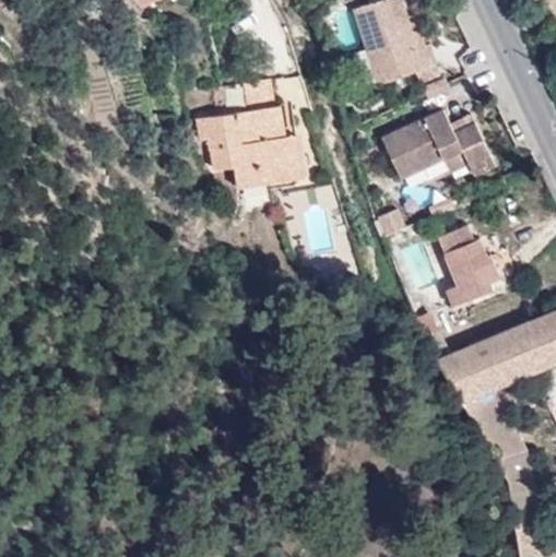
[(427,46),(424,47),(416,49),(405,18),(400,0),(377,0),(354,8),(377,81),(434,64),(427,46)]
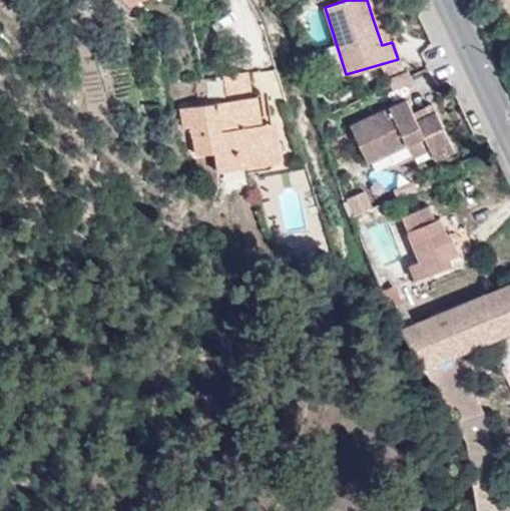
[(382,45),(389,43),(379,14),(372,16),(382,45)]
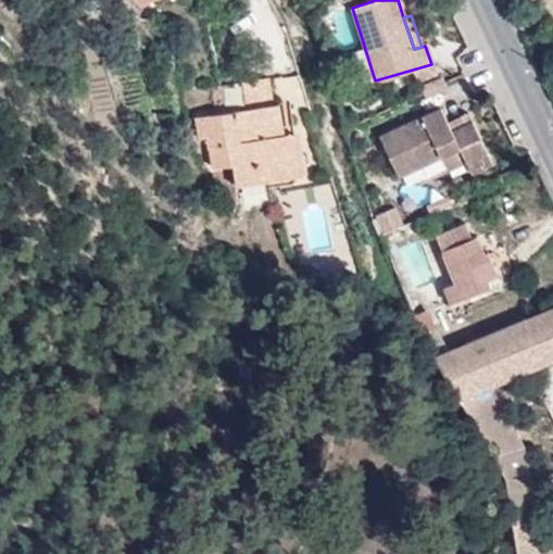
[(240,85),(246,112),(264,109),(272,108),(267,82),(240,85)]
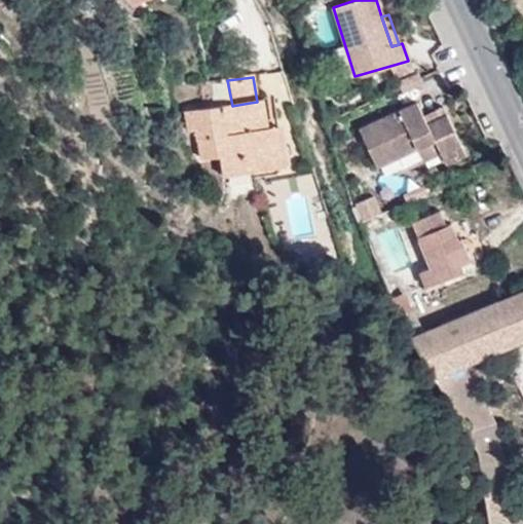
[(266,129),(262,101),(257,102),(250,103),(255,132),(266,129)]
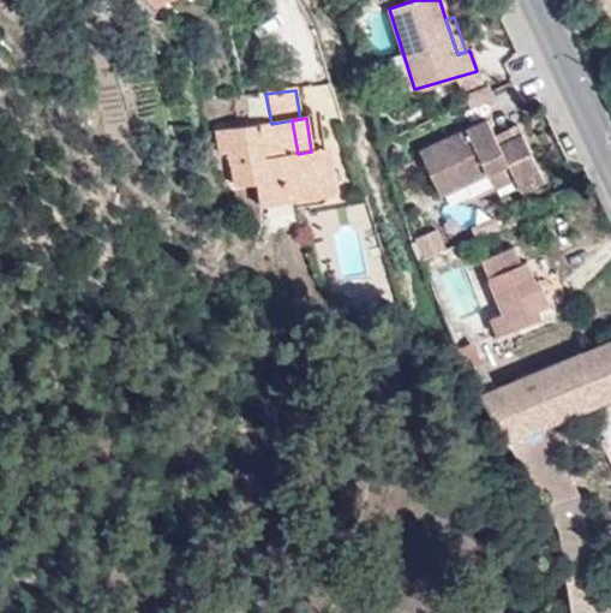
[(505,165),(514,180),(519,192),(543,180),(521,135),(499,144),(495,136),(485,118),(418,152),(439,196),(486,174),(505,165)]
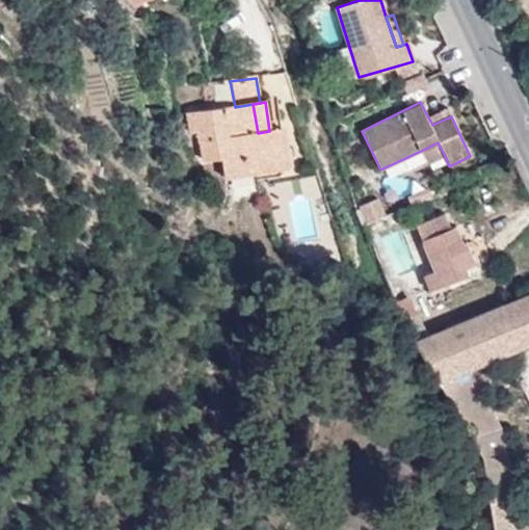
[(258,133),(253,104),(235,107),(186,113),(189,135),(197,134),(202,161),(220,159),(225,179),(275,170),(269,131),(258,133)]
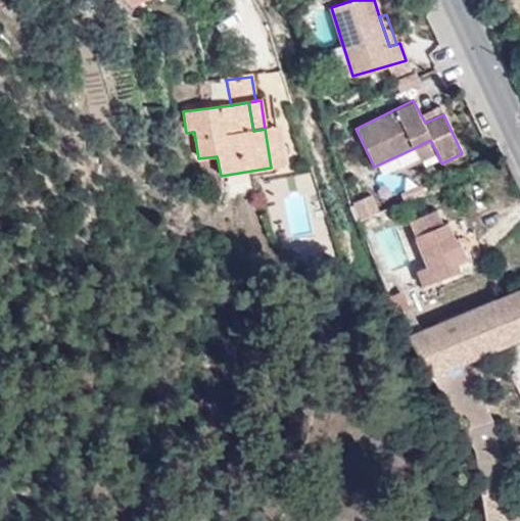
[(425,123),(443,114),(440,107),(421,115),(425,123)]
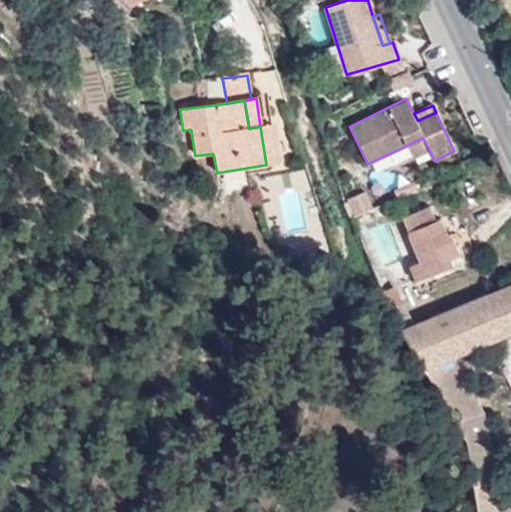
[(269,125),(260,126),(266,165),(274,164),(269,125)]
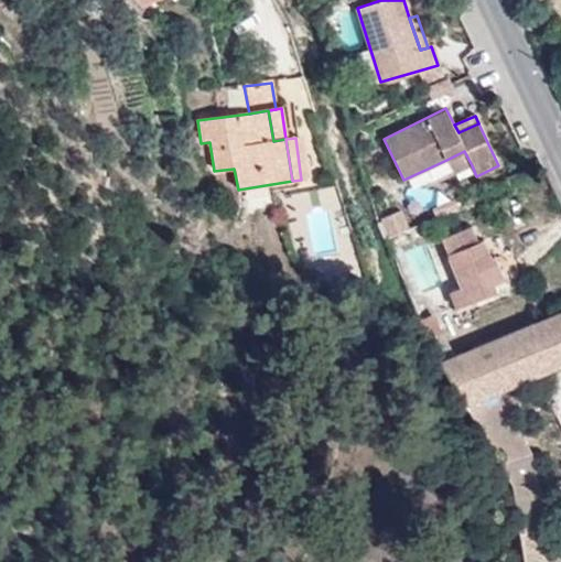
[(453,174),(472,165),(464,151),(446,160),(453,174)]
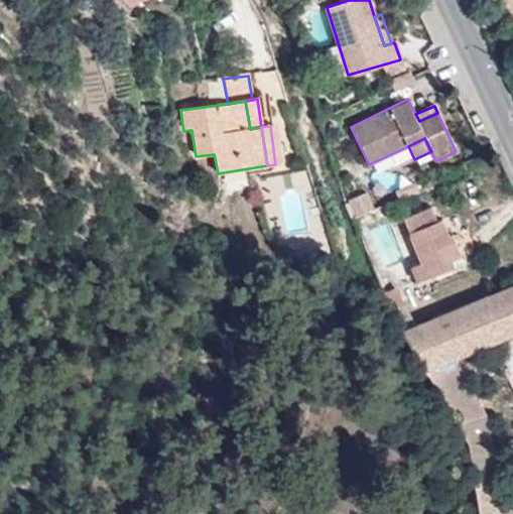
[(365,193),(348,200),(354,217),(371,210),(365,193)]
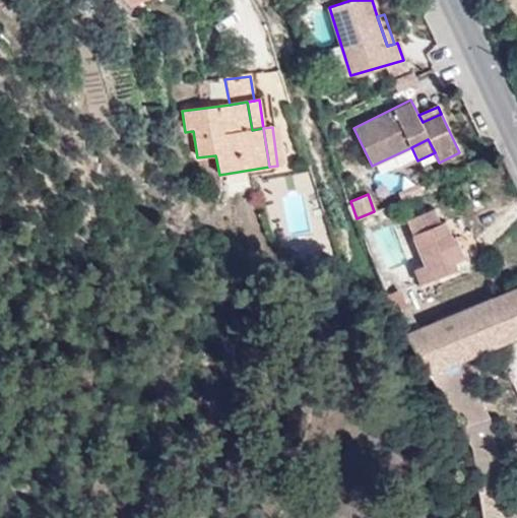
[(451,239),(444,221),(439,223),(434,210),(406,221),(425,266),(414,270),(419,284),(455,269),(452,263),(463,259),(454,239),(451,239)]
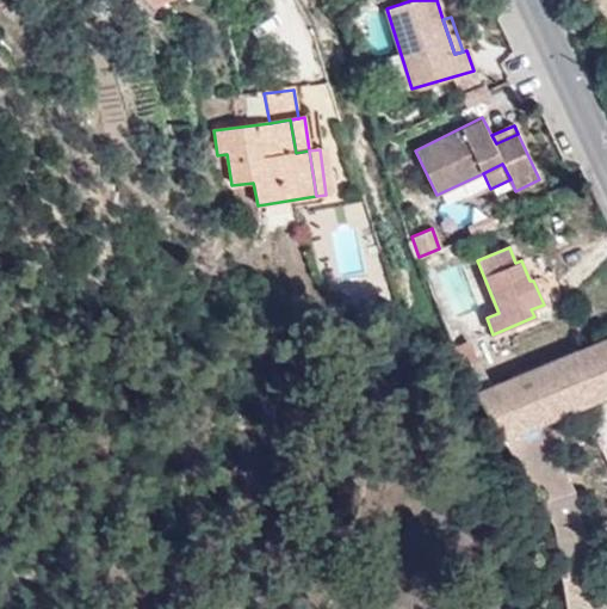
[(539,253),(521,260),(530,281),(533,281),(544,305),(561,297),(550,272),(547,274),(539,253)]
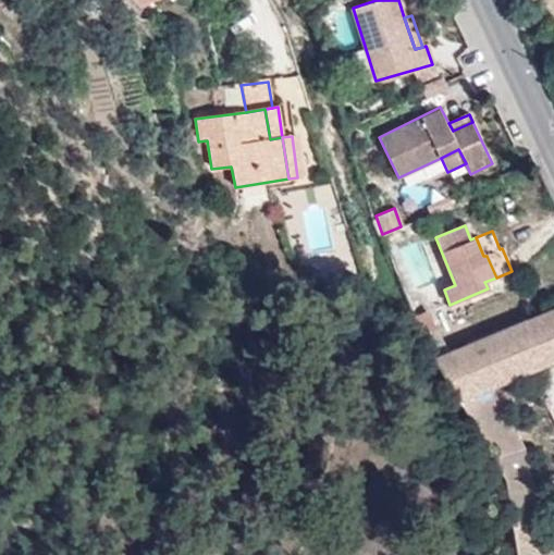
[(537,368),(553,359),(553,308),(519,322),(537,368)]
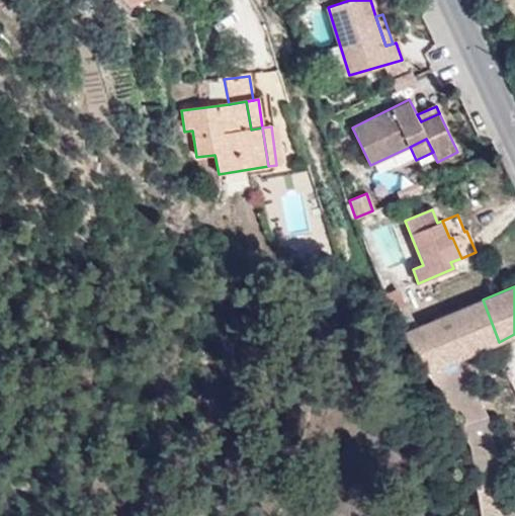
[(397,291),(384,296),(392,312),(402,307),(397,291)]
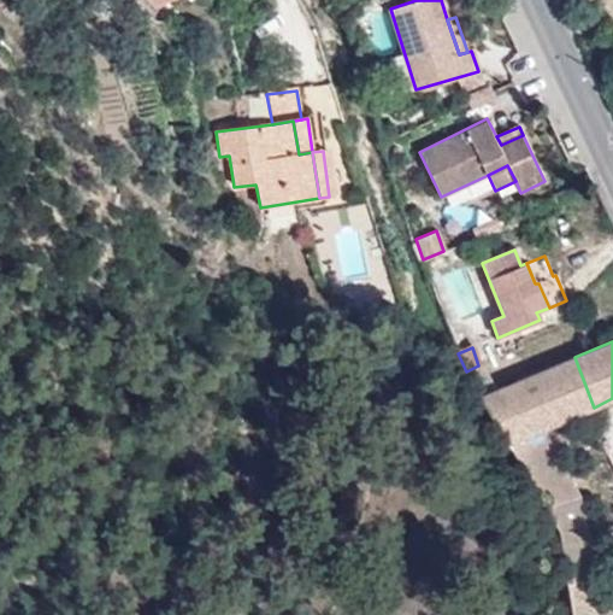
[(540,431),(594,408),(575,357),(481,396),(507,443),(540,431)]
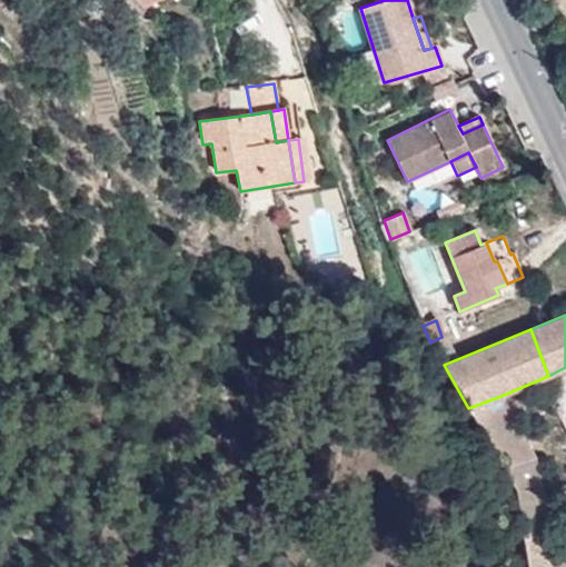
[(535,463),(498,397),(468,408),(505,468),(535,463)]
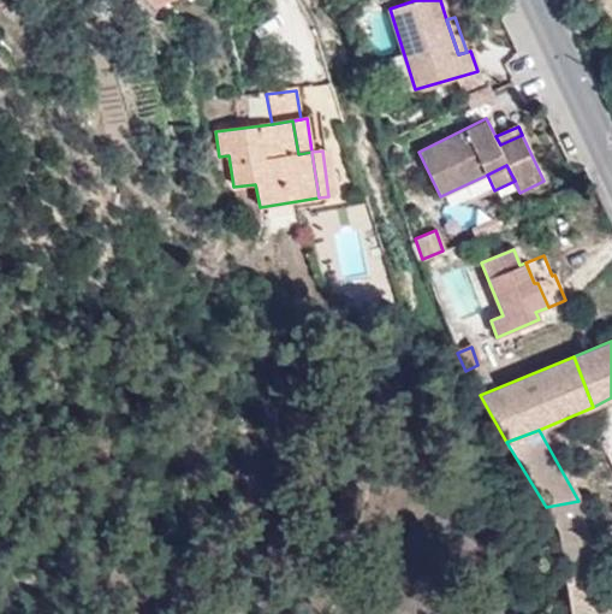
[(593,577),(578,501),(546,507),(558,529),(566,582),(593,577)]
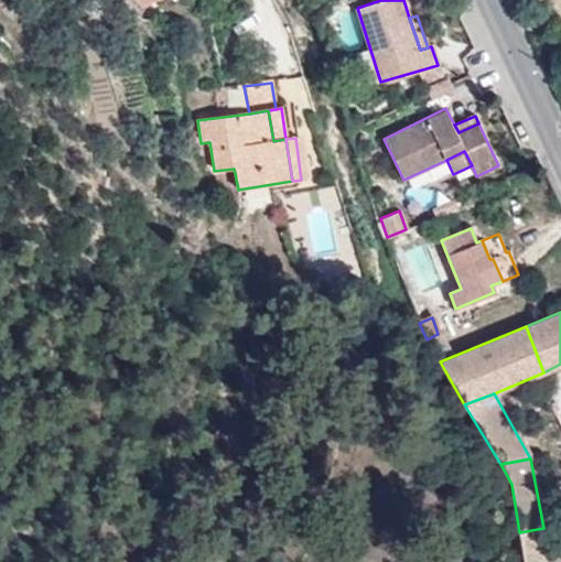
[(560,561),(560,547),(547,550),(543,528),(519,532),(525,561),(560,561)]
